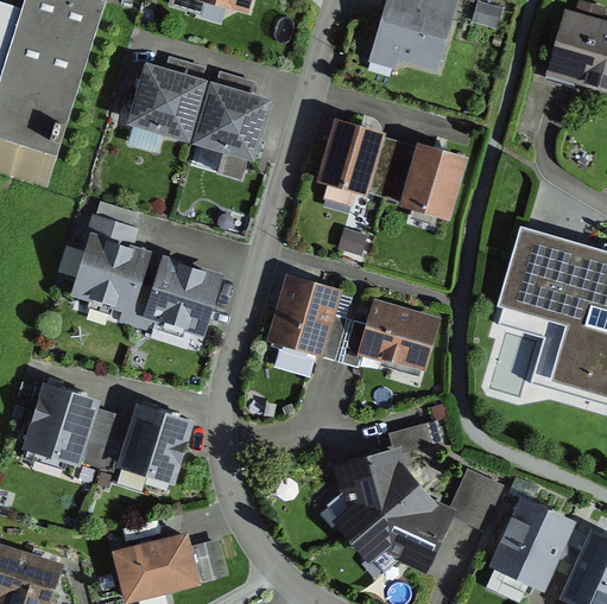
[(106,0),(23,0),(0,77),(0,137),(56,154),(106,0)]
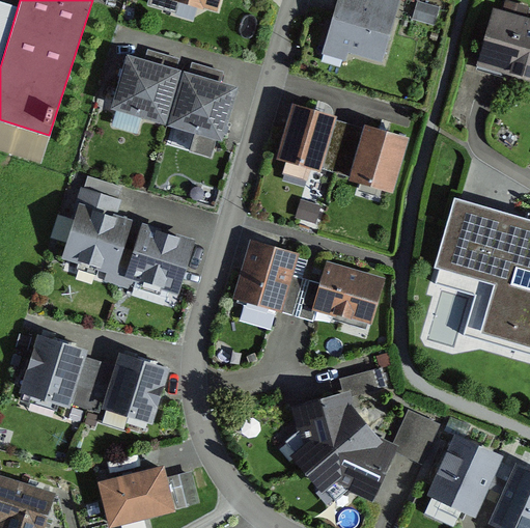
[(178,0),(219,11),(222,0),(178,0)]
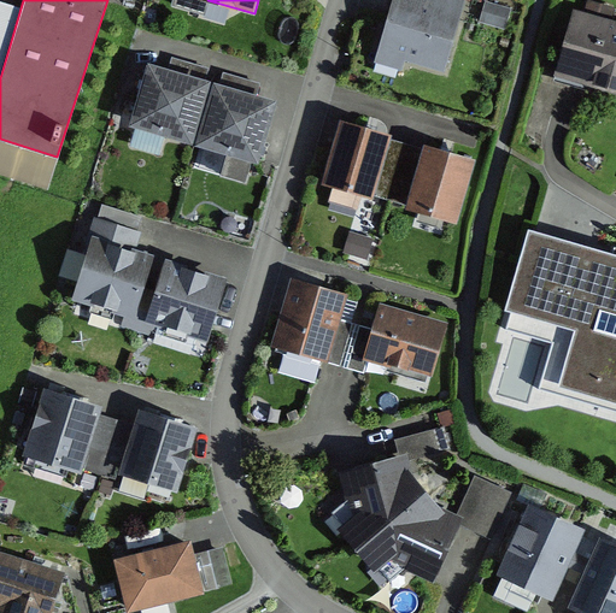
[(422,0),(422,3),(412,0),(392,0),(376,64),(405,70),(408,62),(445,74),(468,0),(422,0)]
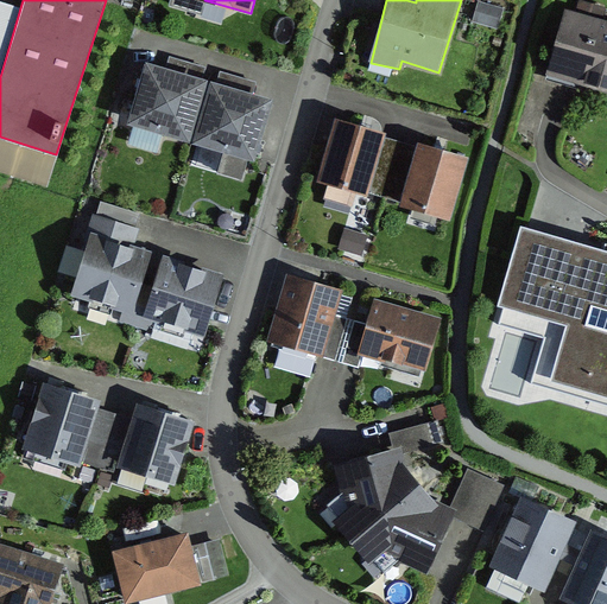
[(606,23),(567,13),(550,76),(606,89),(606,23)]
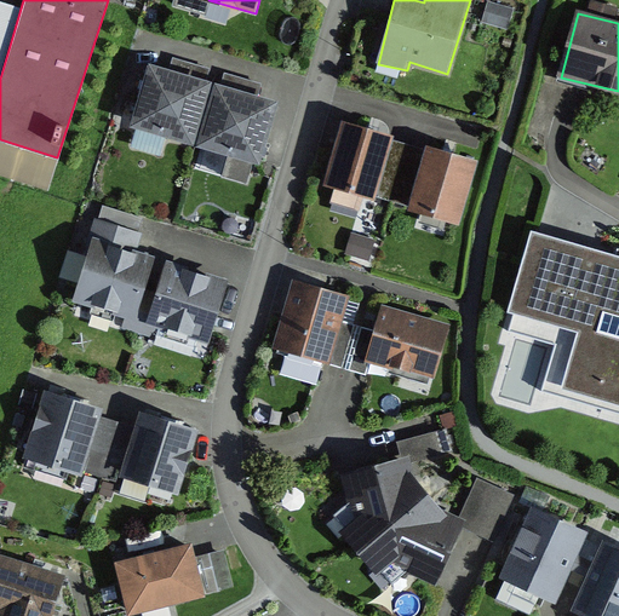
[(276,102),(144,67),(127,128),(257,166),(276,102)]
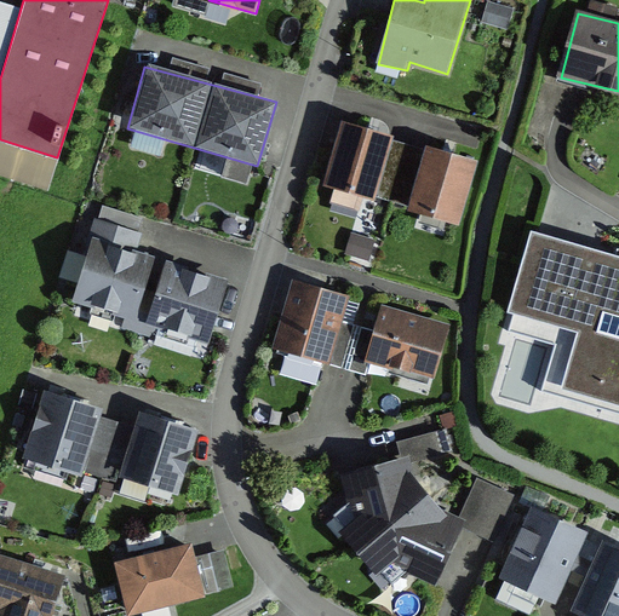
[(480,161),(340,124),(321,185),(458,225),(480,161)]
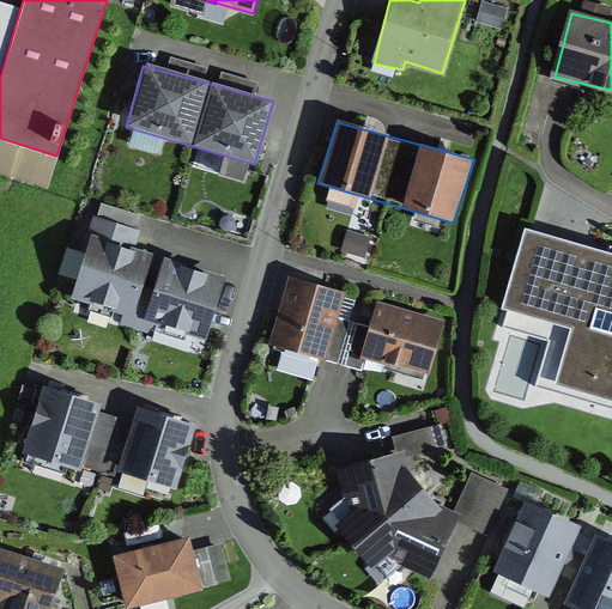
[(132,226),(97,214),(72,293),(205,336),(225,274),(127,242),(132,226)]
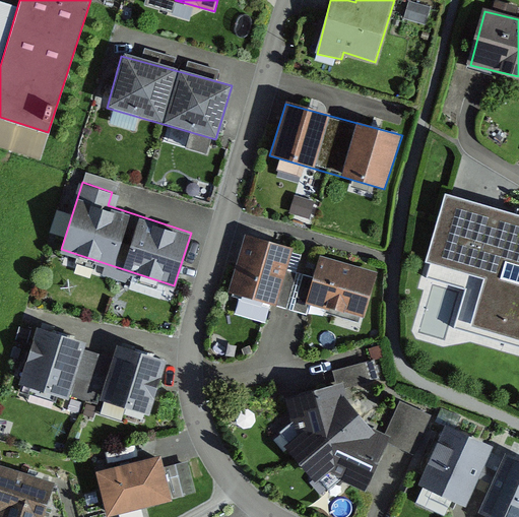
[(458,323),(518,340),(518,210),(448,191),(426,274),(468,285),(458,323)]
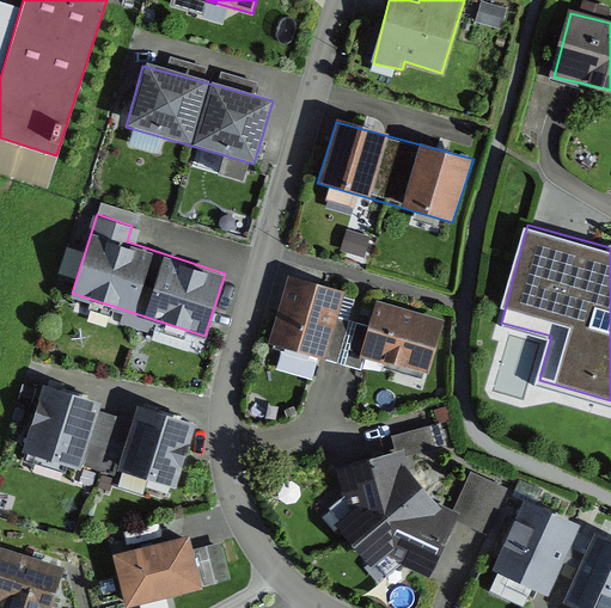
[(346,292),(289,275),(270,342),(325,358),(346,292)]
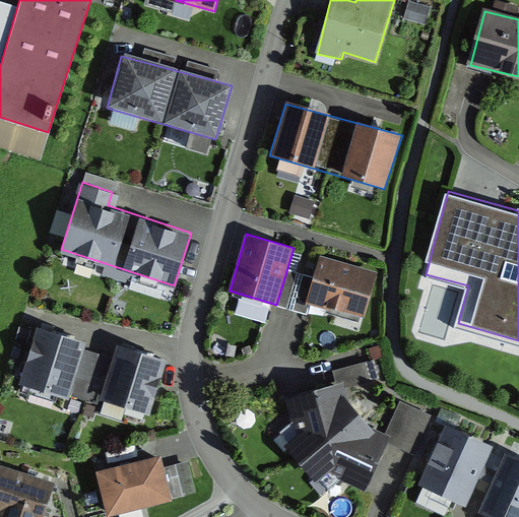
[(378,271),(320,256),(308,301),(365,317),(378,271)]
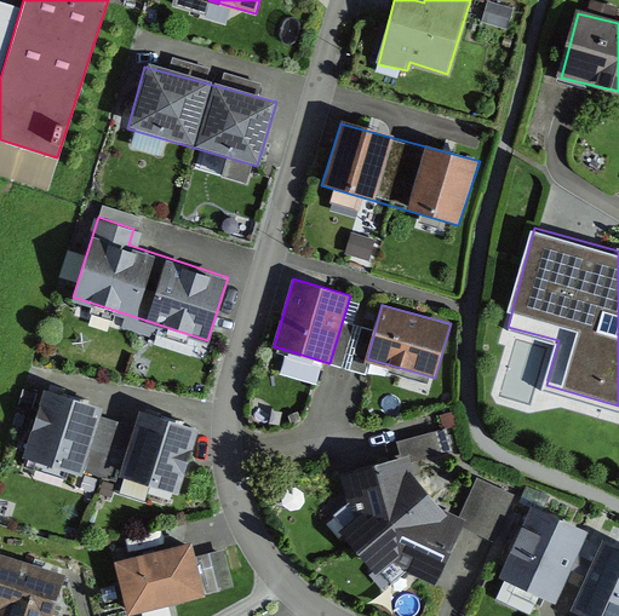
[(133,419),(43,387),(22,456),(80,476),(87,462),(175,494),(196,427),(138,412),(133,419)]
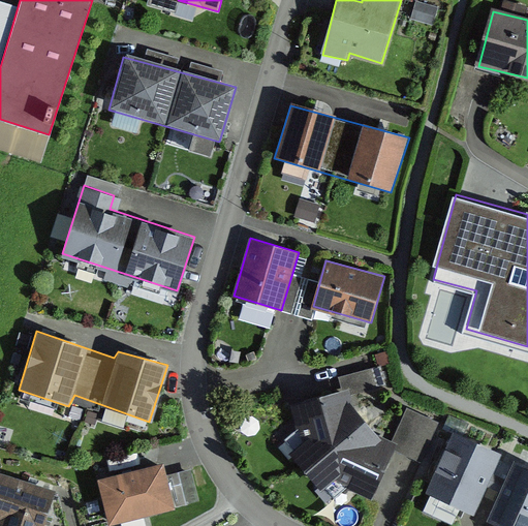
[(332,477),(372,498),(395,444),(380,438),(348,403),(345,389),(290,403),(303,439),(289,454),(317,490),(332,477)]
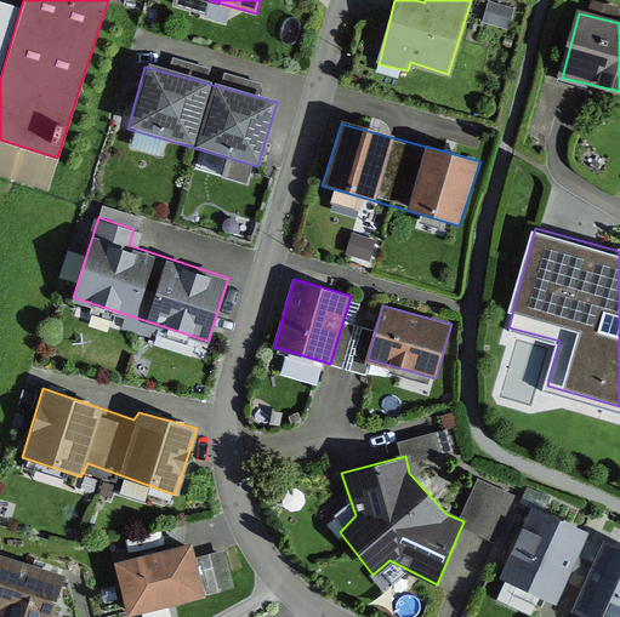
[(589,531),(532,506),(499,578),(555,607),(589,531)]
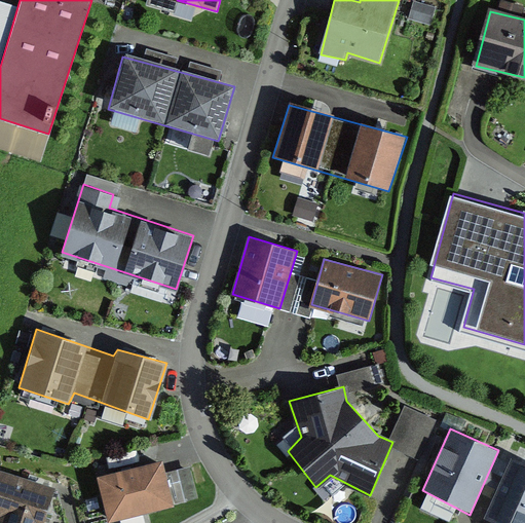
[(160,459),(96,477),(106,521),(199,497),(191,465),(163,471),(160,459)]
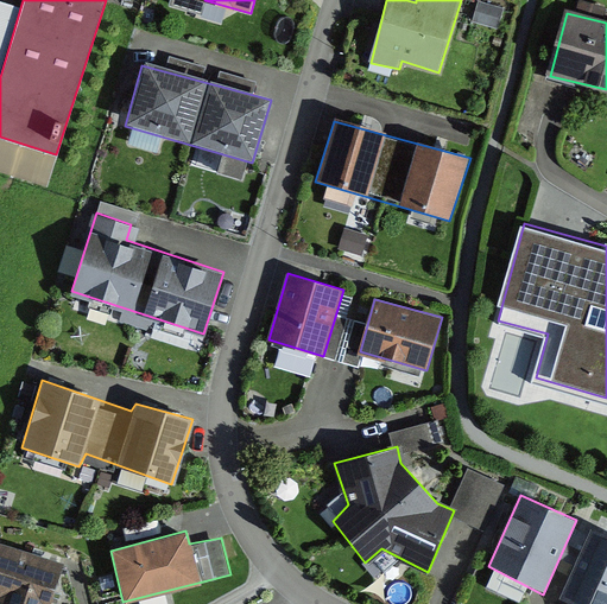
[(606,539),(594,533),(560,603),(562,603),(606,603),(606,539)]
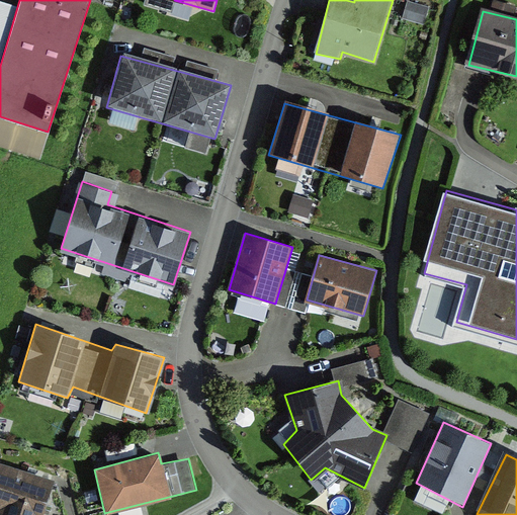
[(42,514),(55,481),(0,463),(0,514),(42,514)]
